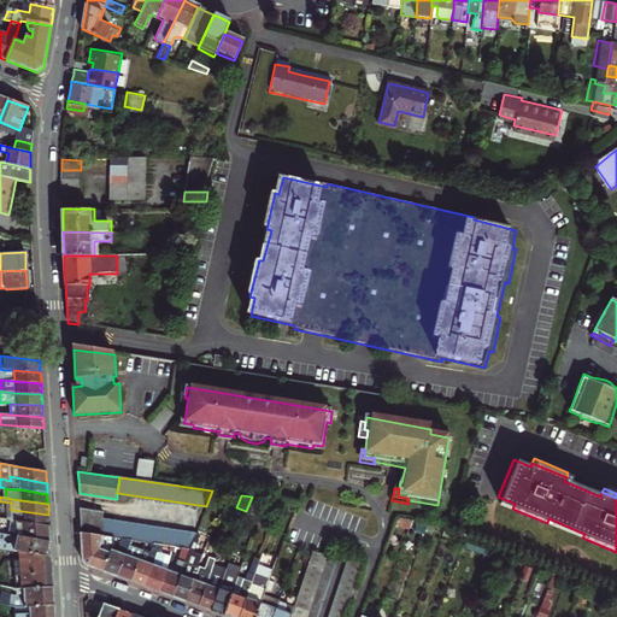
[(515,504),(498,497),(495,501),(512,509),(515,504)]
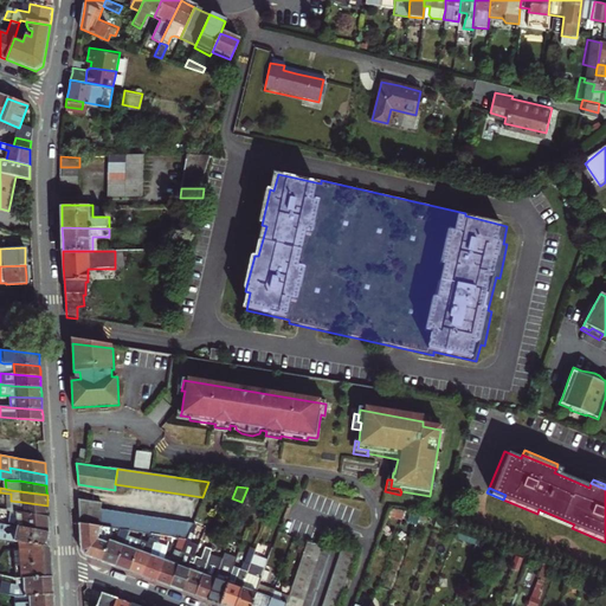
[(102,526),(104,510),(105,504),(79,500),(79,504),(81,523),(102,526)]
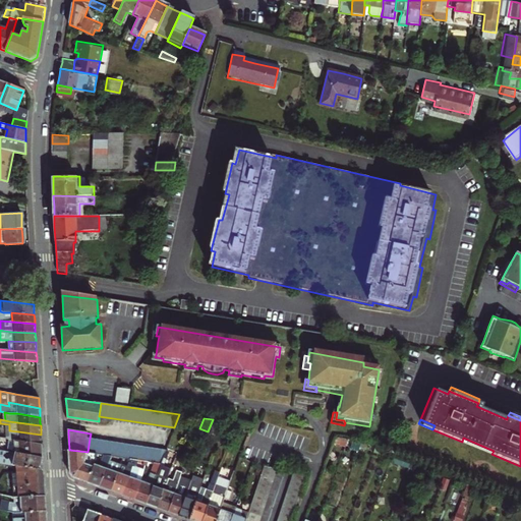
[(41,439),(41,435),(18,431),(18,441),(42,445),(41,439)]
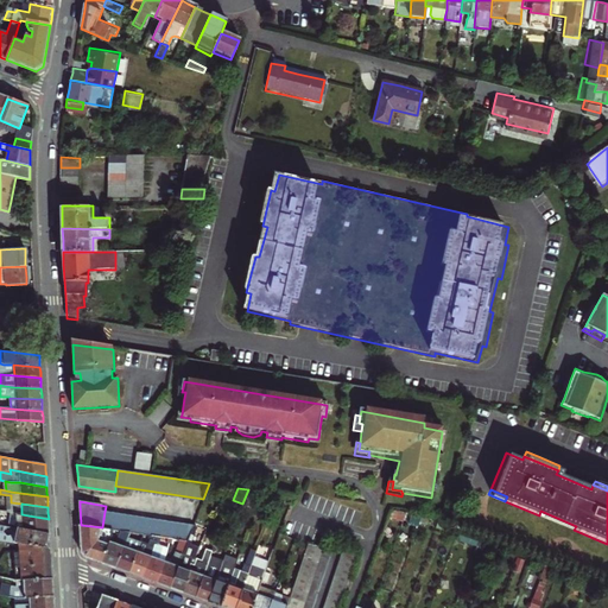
[(49,519),(21,514),(0,510),(0,514),(10,517),(8,526),(13,527),(49,534),(49,527),(49,519)]
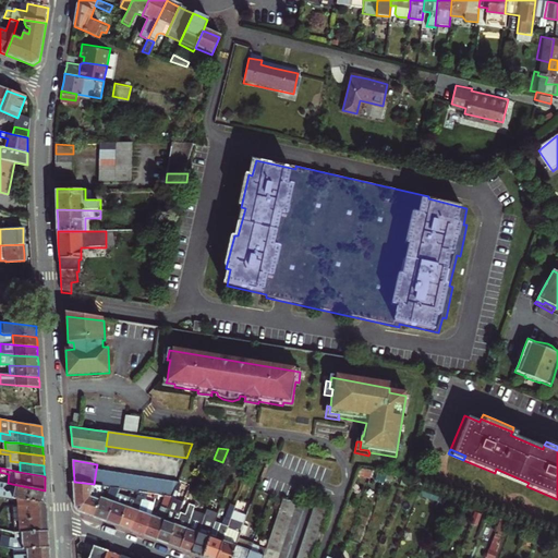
[(529,483),(496,469),(495,473),(526,486),(529,483)]
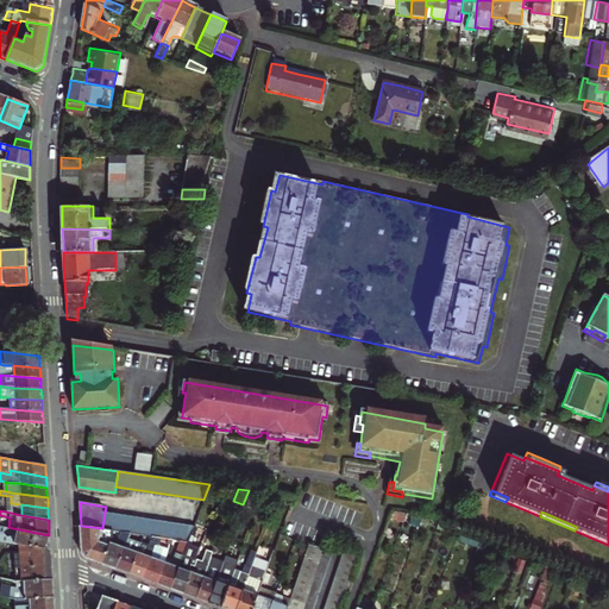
[(194,526),(105,513),(102,528),(117,531),(123,532),(131,532),(137,533),(145,534),(164,537),(171,538),(179,539),(184,540),(188,540),(192,533),(194,527),(194,526)]
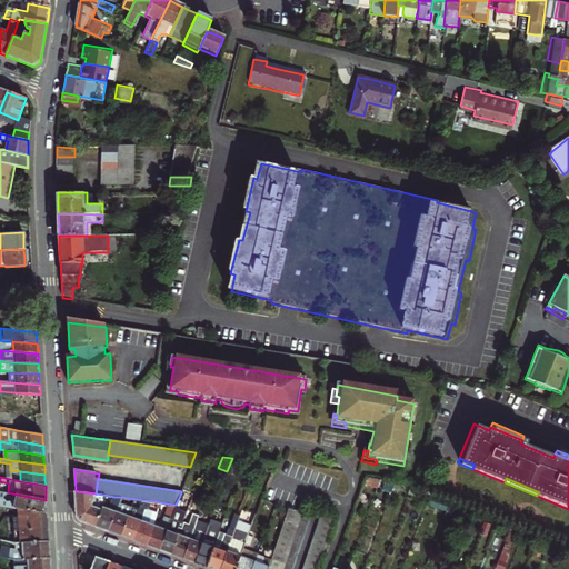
[(412,483),(409,491),(415,493),(419,483),(412,483)]
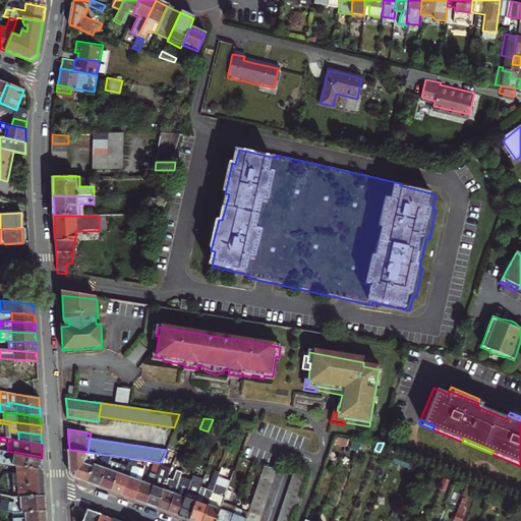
[(0,463),(18,466),(43,470),(43,464),(42,458),(11,452),(11,456),(8,458),(4,458),(2,455),(3,451),(0,450),(0,463)]
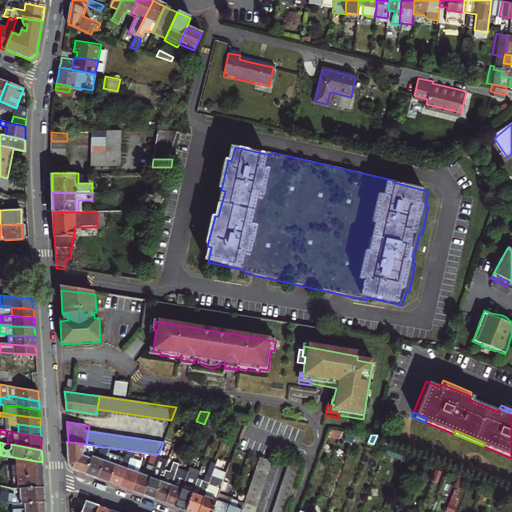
[(87,474),(94,456),(98,446),(86,444),(68,442),(69,455),(70,468),(87,474)]
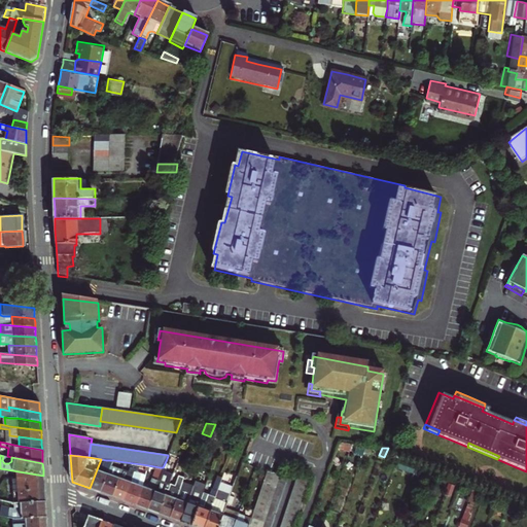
[(97,469),(90,488),(96,490),(100,492),(107,473),(110,464),(112,464),(113,460),(106,460),(101,471),(97,469)]
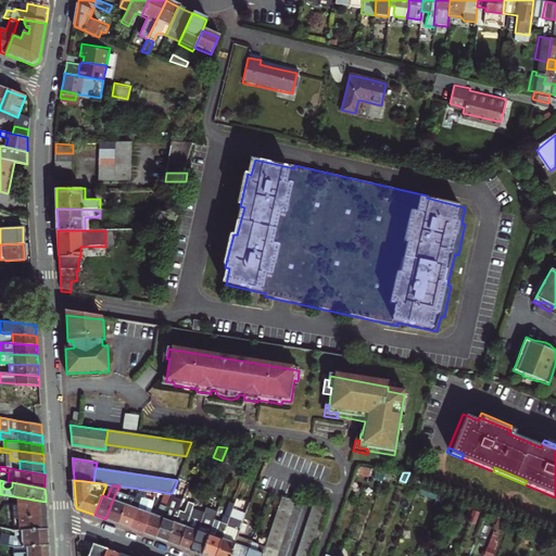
[(162,540),(168,542),(180,509),(184,502),(175,498),(179,488),(175,487),(172,493),(155,536),(162,540)]
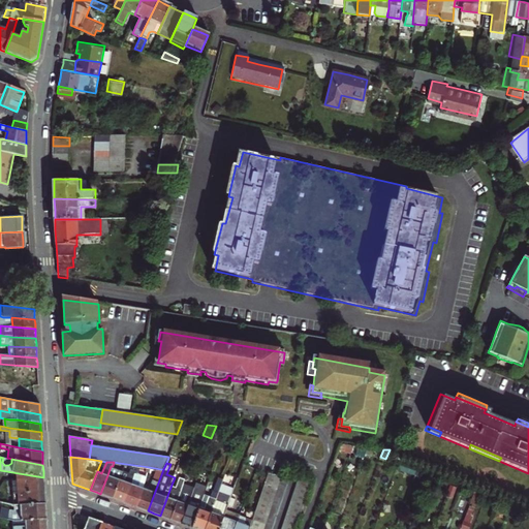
[(118,500),(124,502),(135,473),(139,474),(143,466),(126,464),(122,473),(113,498),(118,500)]
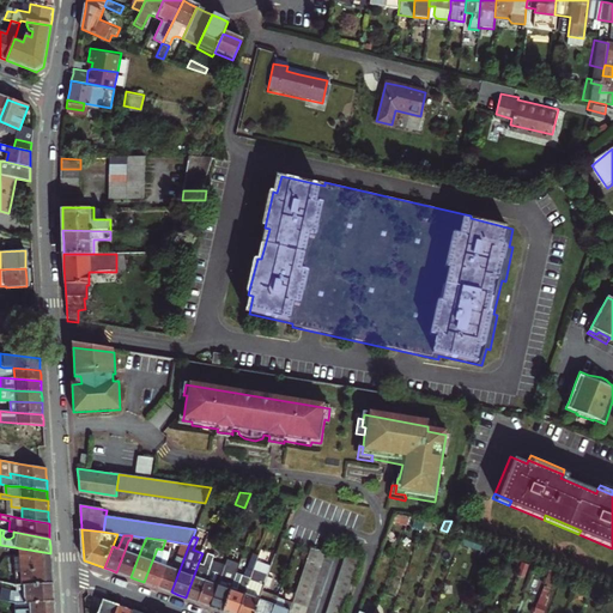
[(164,589),(171,592),(189,544),(186,544),(181,557),(177,556),(173,568),(165,565),(158,587),(164,589)]
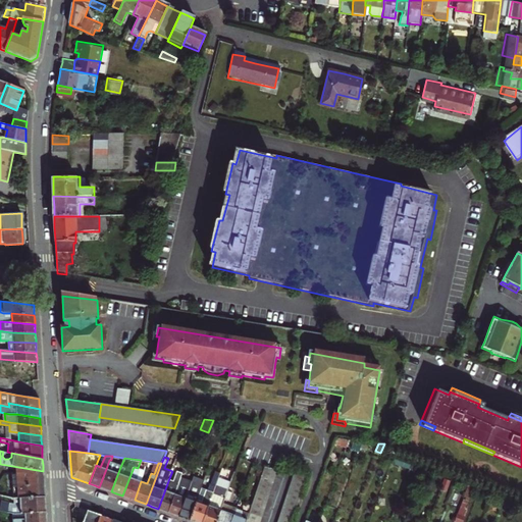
[(105,489),(111,491),(120,467),(113,464),(110,470),(106,469),(99,487),(105,489)]
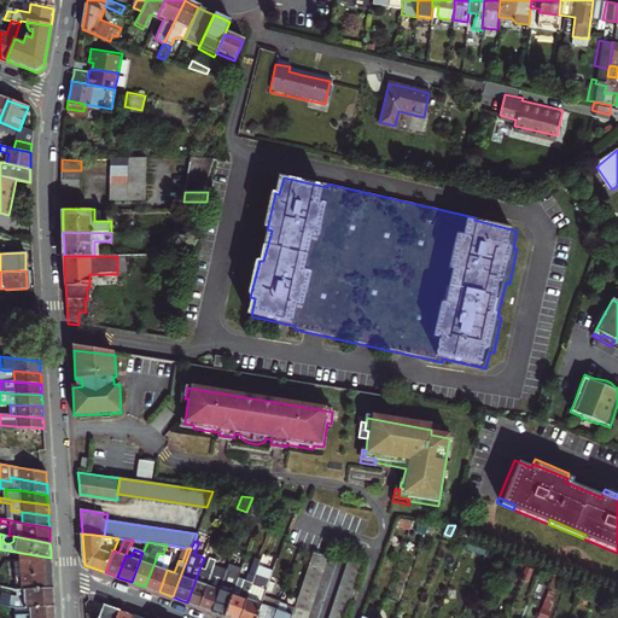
[(51,558),(22,553),(24,590),(53,588),(52,584),(52,570),(51,558)]
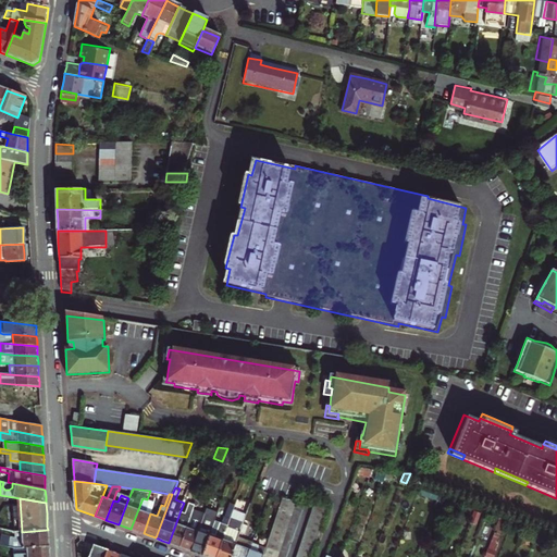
[(137,531),(144,533),(150,514),(156,503),(147,499),(143,498),(131,529),(137,531)]
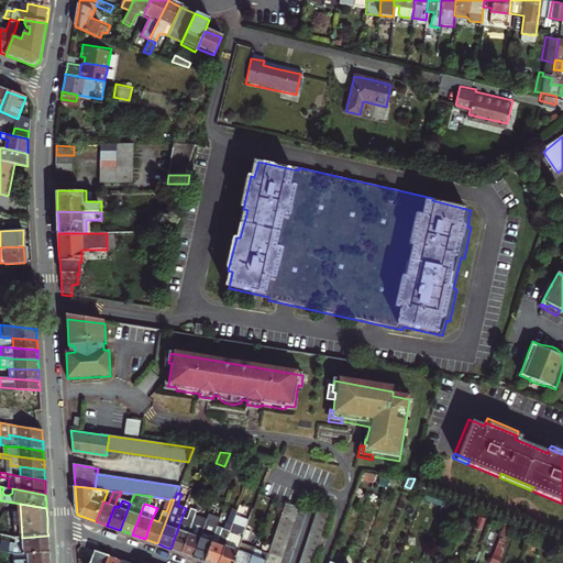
[(287,505),(269,552),(265,562),(280,562),(301,507),(287,505)]
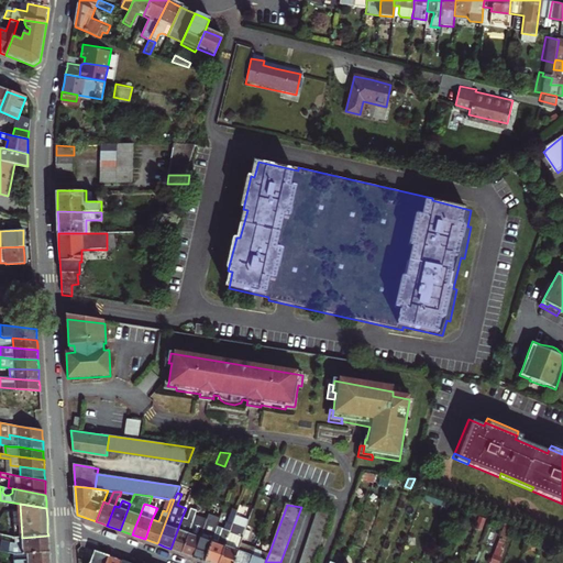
[(183,516),(170,549),(176,550),(180,552),(188,532),(197,509),(191,507),(188,518),(183,516)]
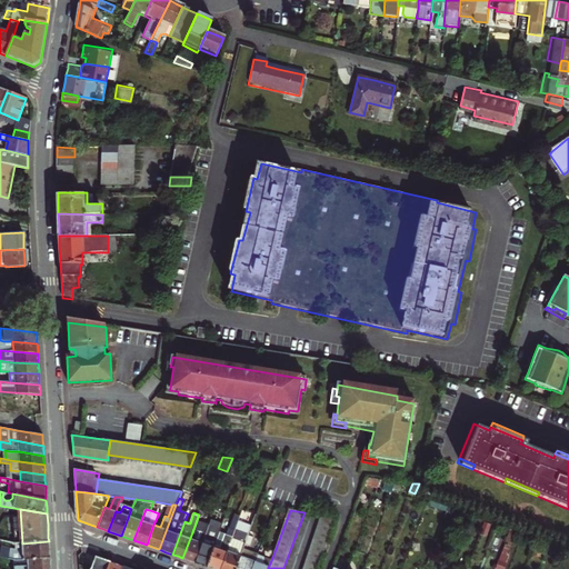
[(232,537),(220,568),(236,568),(241,556),(246,542),(248,535),(256,516),(248,512),(246,517),(241,528),(236,526),(232,537)]
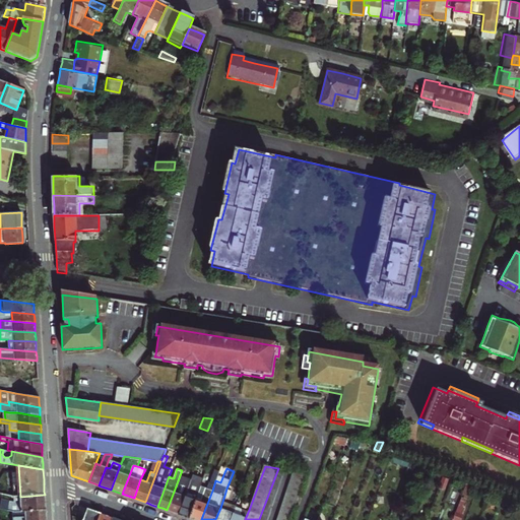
[(206,489),(212,491),(215,480),(218,471),(213,470),(206,489)]
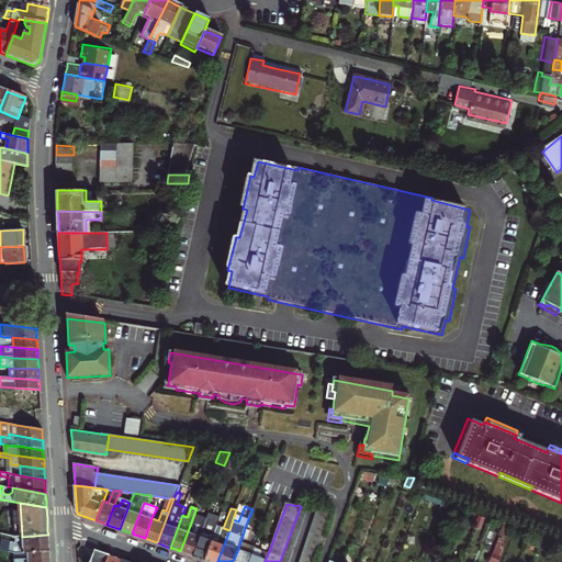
[(236,509),(233,519),(238,521),(243,510),(237,508),(236,509)]
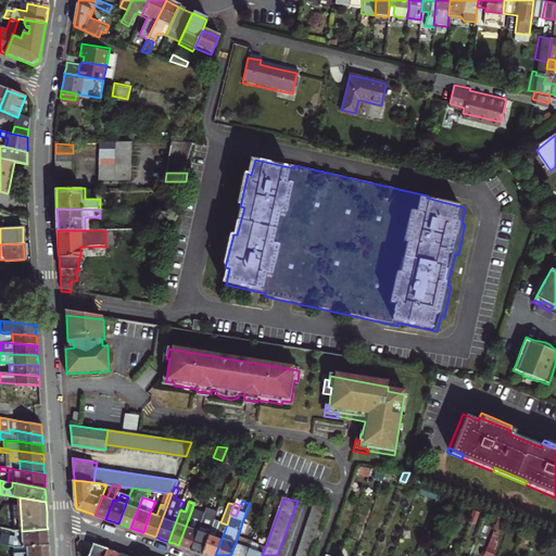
[(315,503),(297,555),(312,555),(330,505),(315,503)]
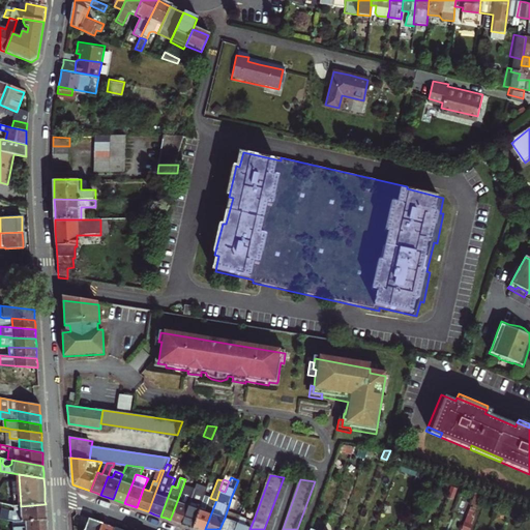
[(0,503),(11,506),(10,495),(0,492),(0,503)]
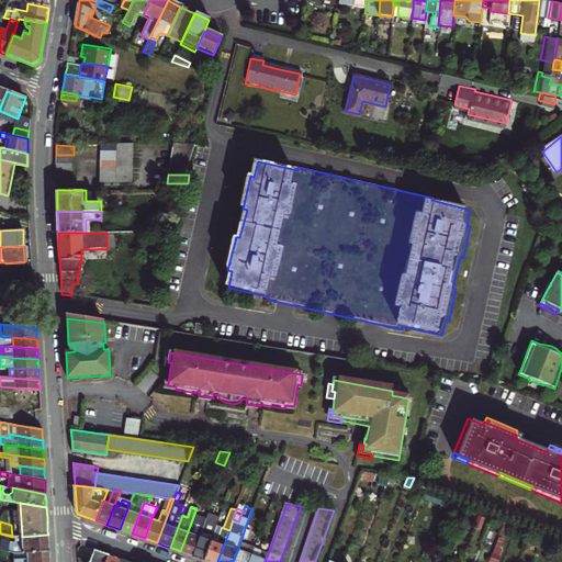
[(199,558),(204,560),(211,540),(217,523),(214,521),(212,528),(209,527),(204,538),(199,536),(192,555),(199,558)]
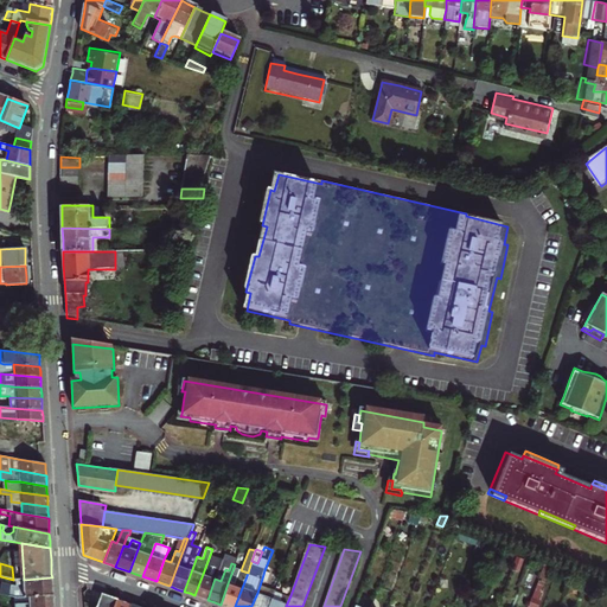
[(217,574),(215,579),(221,581),(225,569),(223,568),(222,572),(219,575),(217,574)]
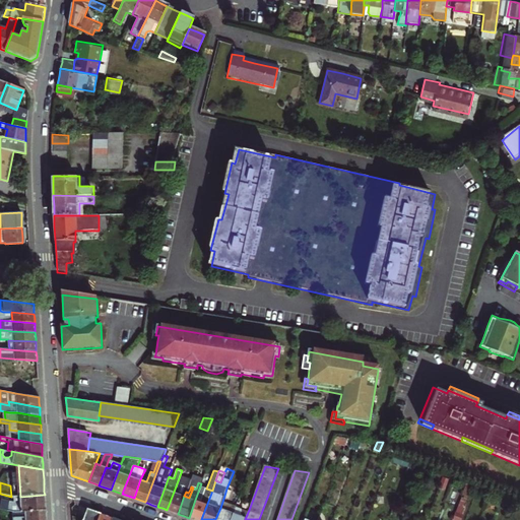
[(194,519),(201,519),(212,491),(206,489),(200,502),(195,500),(189,518),(194,519)]
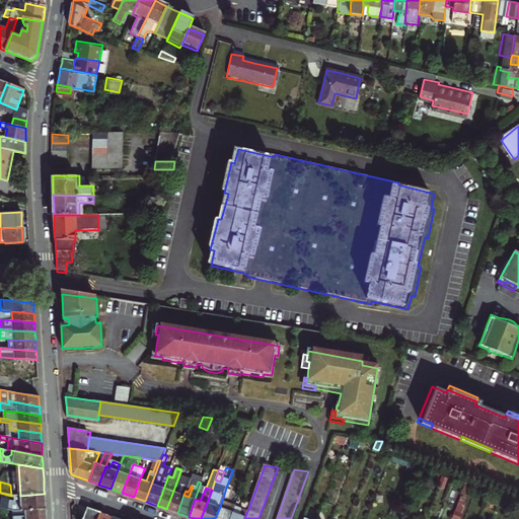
[(173,491),(166,509),(172,511),(177,513),(183,495),(173,491)]
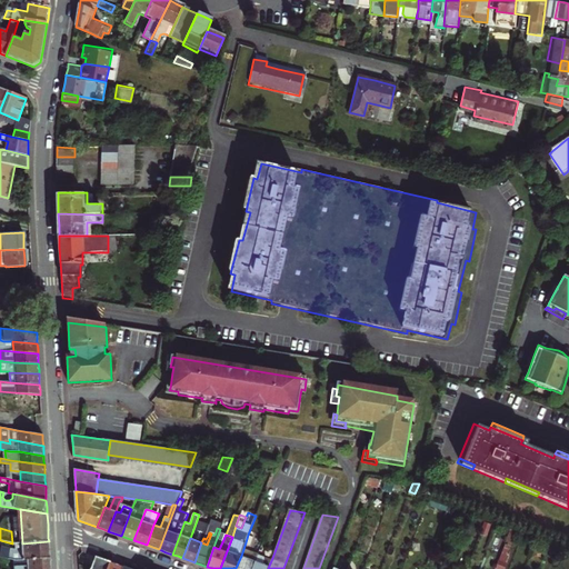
[(0,557),(13,560),(17,560),(27,560),(49,558),(49,550),(49,541),(22,543),(15,543),(16,549),(2,547),(0,557)]
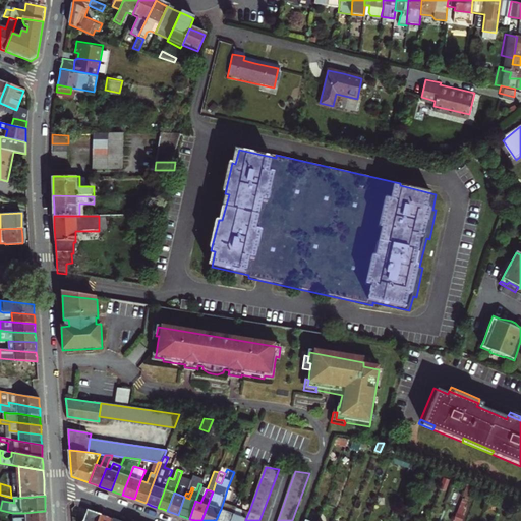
[(236,507),(234,514),(231,520),(245,520),(249,511),(236,507)]
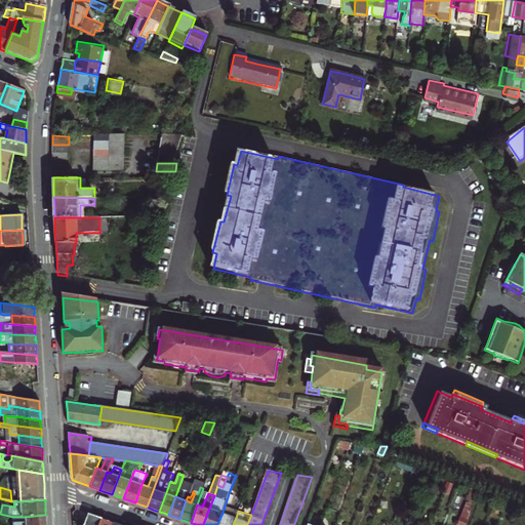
[(94,524),(98,517),(92,515),(86,513),(82,524),(94,524)]
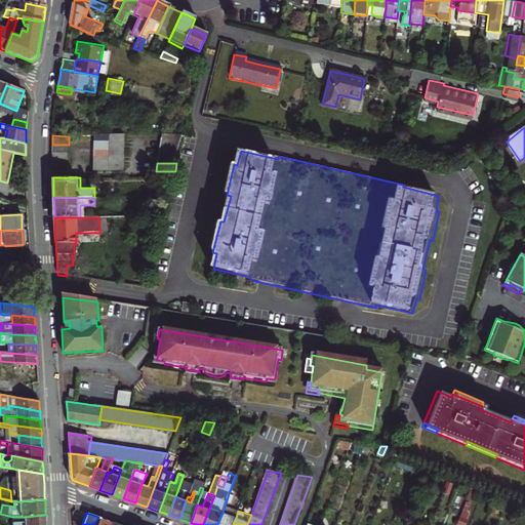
[(233,524),(236,518),(223,513),(217,524),(233,524)]
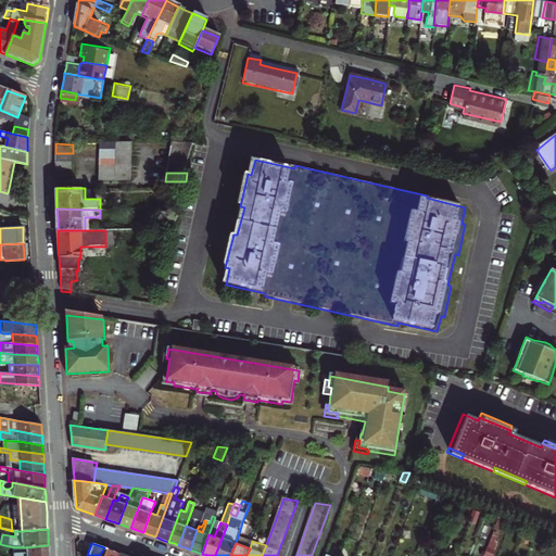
[(13,555),(48,555),(49,553),(48,545),(26,547),(26,554),(13,555)]
